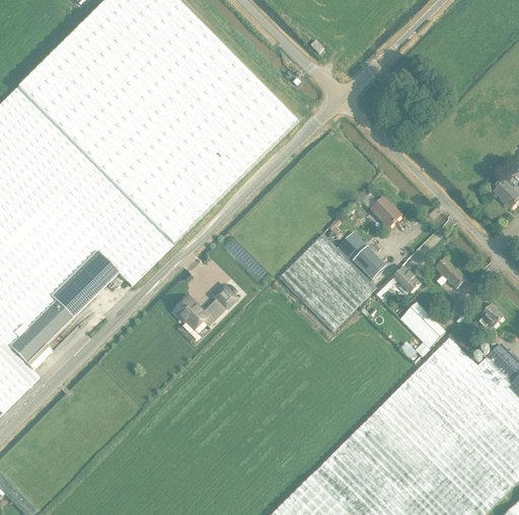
[(0,414),(39,375),(32,368),(10,345),(57,298),(53,294),(97,249),(119,271),(132,284),(173,242),(173,243),(177,238),(298,120),(180,0),(104,0),(22,81),(17,85),(0,102),(0,414)]
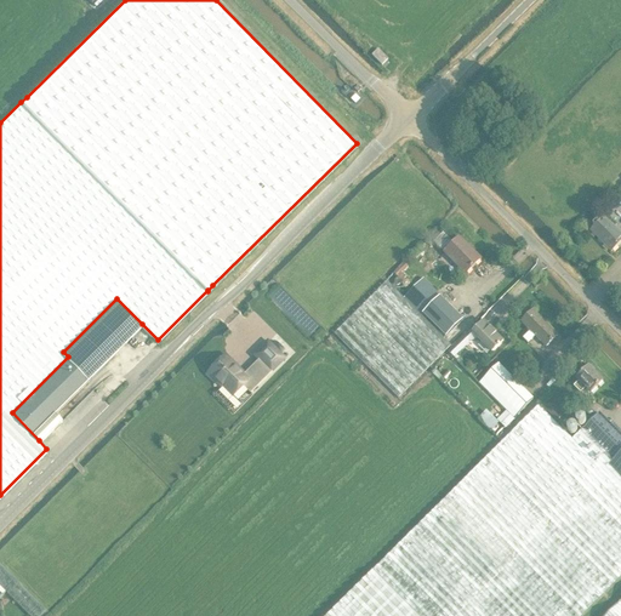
[(385,51),(379,45),(372,51),(382,61),(388,56),(388,55),(385,51)]
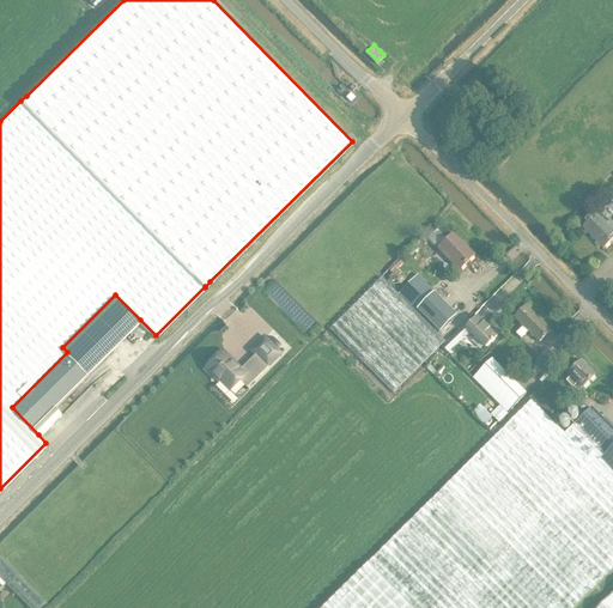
[(469,129),(475,134),(484,125),(479,120),(469,129)]
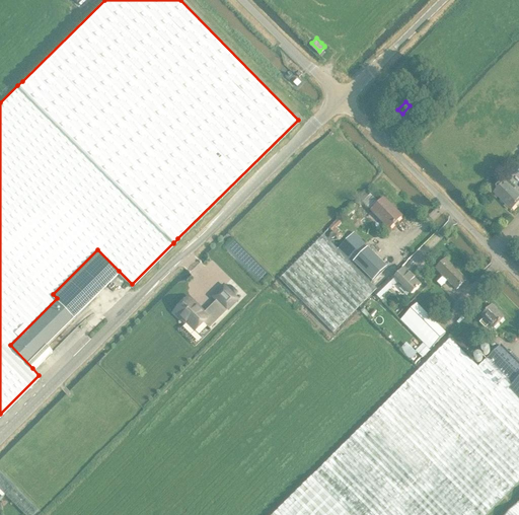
[(417,128),(424,121),(419,116),(412,123),(417,128)]
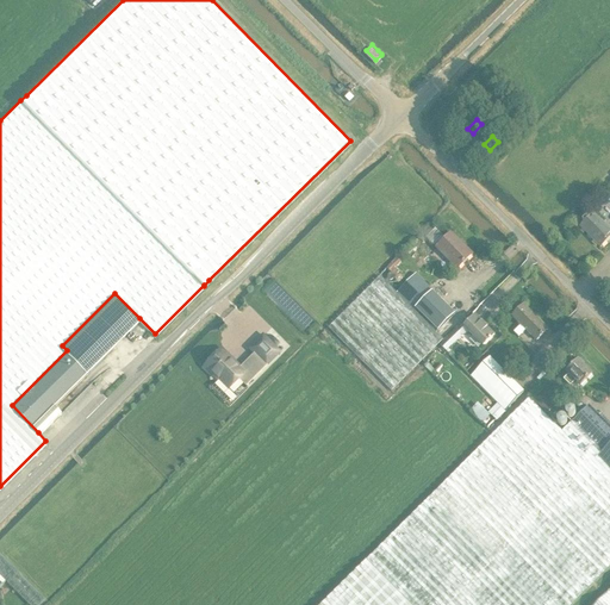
[(601,243),(609,234),(609,226),(593,210),(580,223),(601,243)]
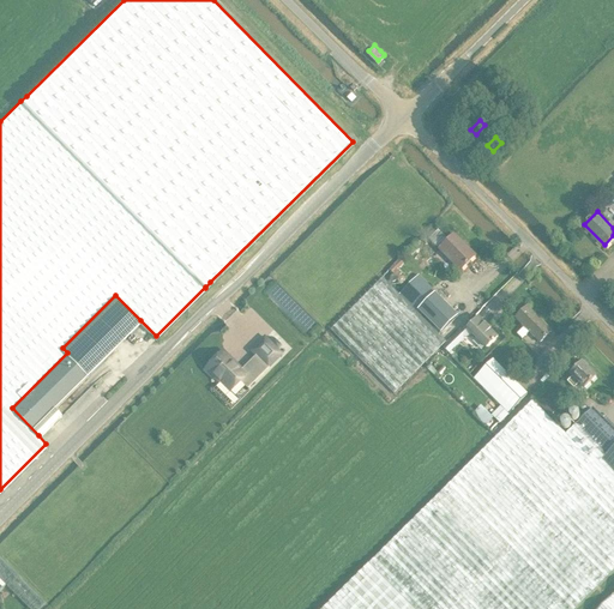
[(461,267),(476,252),(455,230),(439,246),(461,267)]
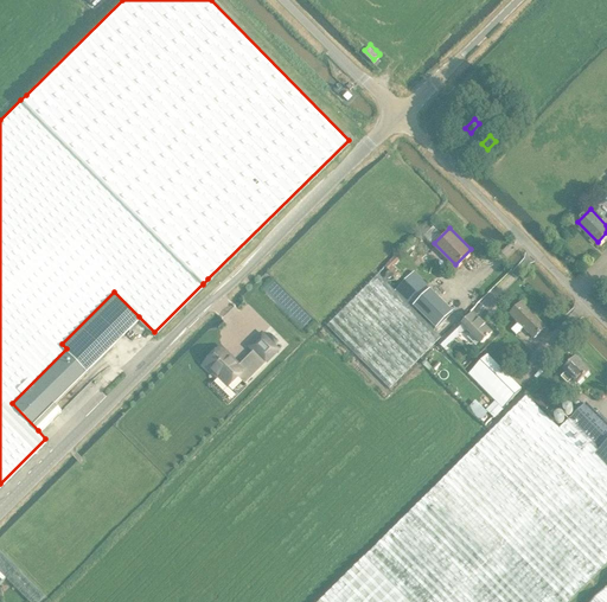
[(403,279),(395,287),(411,305),(414,302),(436,325),(453,308),(430,286),(413,269),(403,279)]
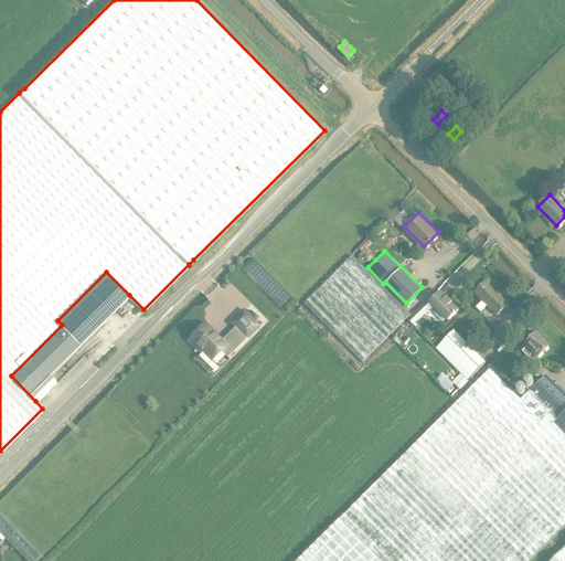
[(352,253),(305,300),(362,358),(406,315),(411,310),(383,284),(368,267),(352,253)]
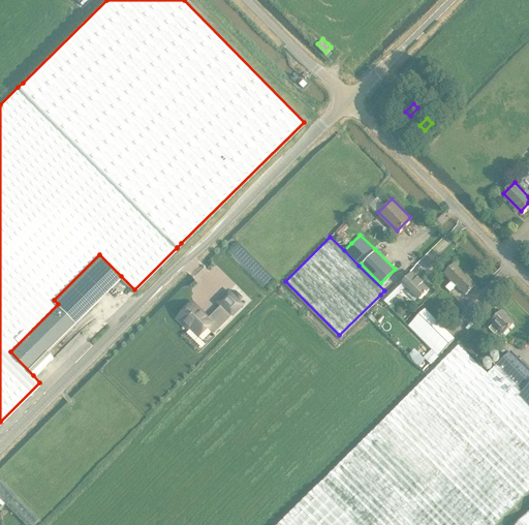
[(99,254),(54,300),(58,304),(75,321),(121,276),(99,254)]
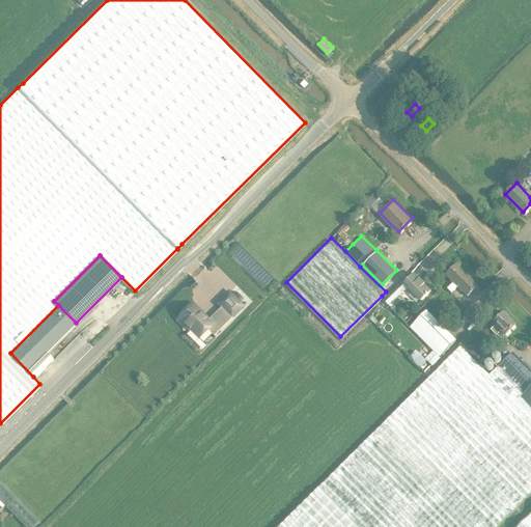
[(457,283),(467,294),(476,283),(455,262),(446,272),(453,280),(448,285),(451,289),(457,283)]
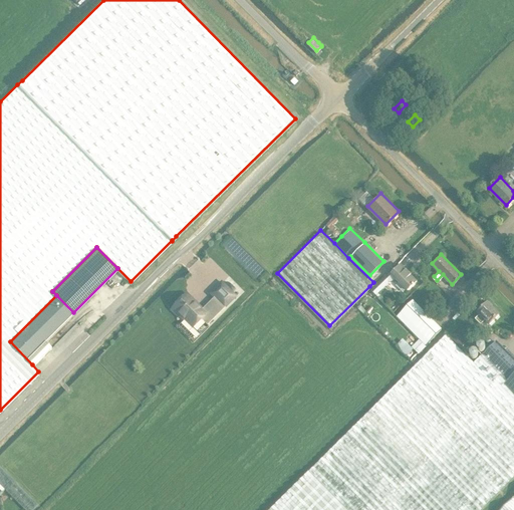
[(371,288),(376,293),(390,279),(395,275),(408,288),(417,279),(401,262),(392,272),(390,270),(372,287),(371,288)]
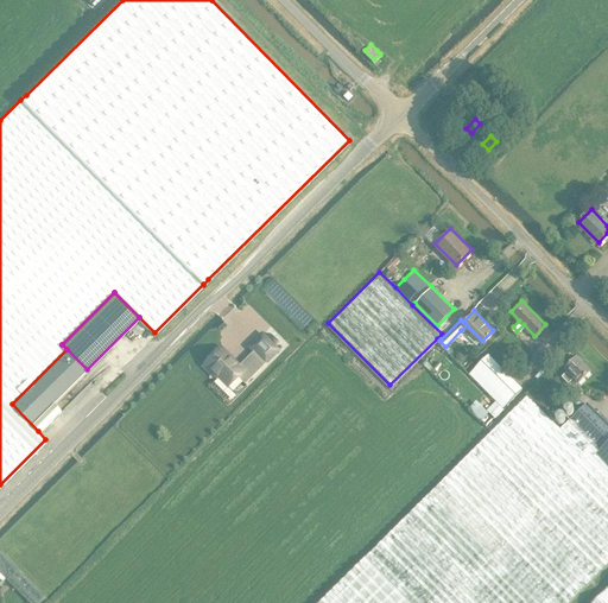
[(221,344),(204,362),(217,375),(219,374),(229,383),(239,374),(246,381),(279,347),(263,331),(249,343),(254,348),(240,363),(221,344)]
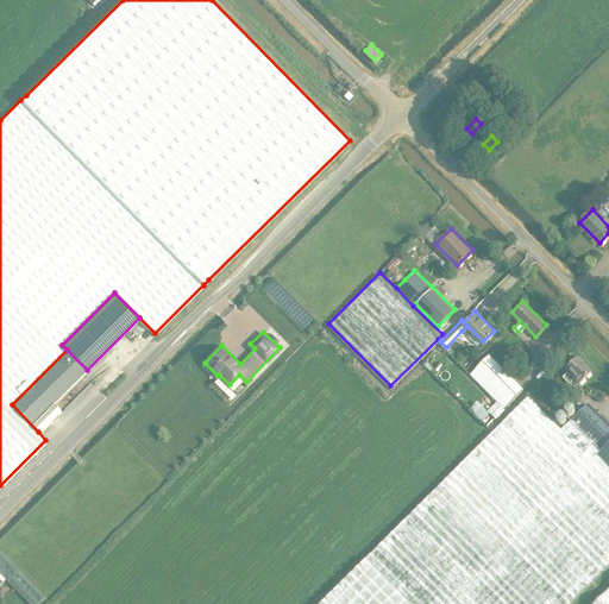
[(67,350),(12,404),(38,432),(60,410),(52,403),(87,370),(67,350)]
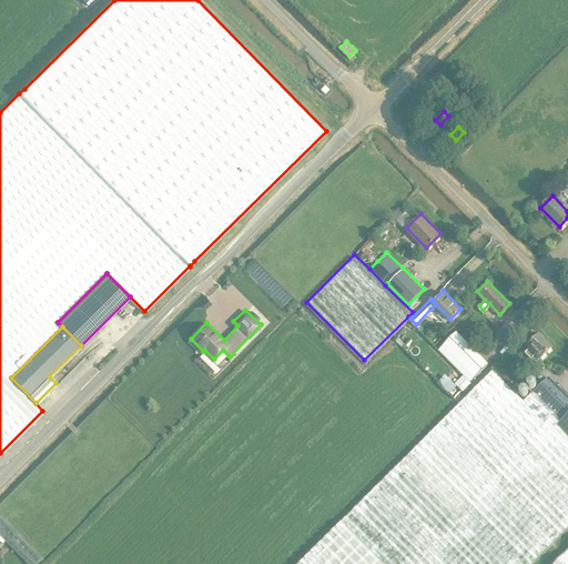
[(453,361),(470,379),(475,374),(488,362),(465,338),(456,330),(438,346),(453,361)]
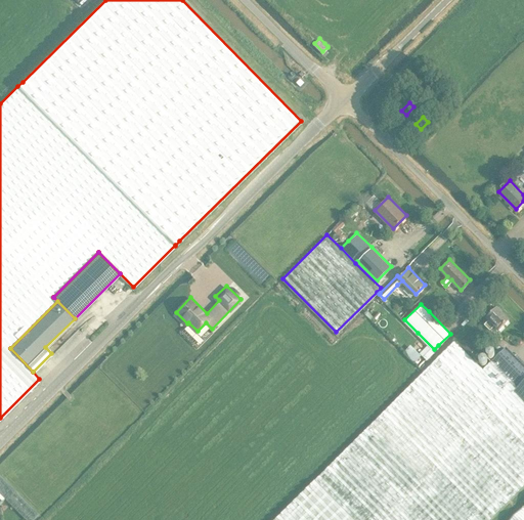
[(498,329),(509,318),(496,306),(486,316),(488,318),(484,322),(490,329),(494,325),(498,329)]
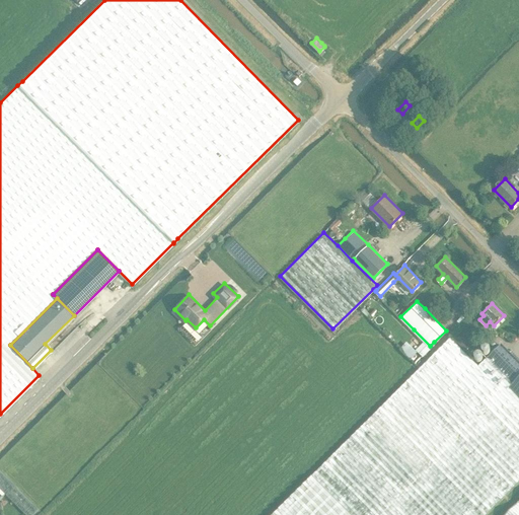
[(471,343),(463,336),(458,341),(466,348),(471,343)]
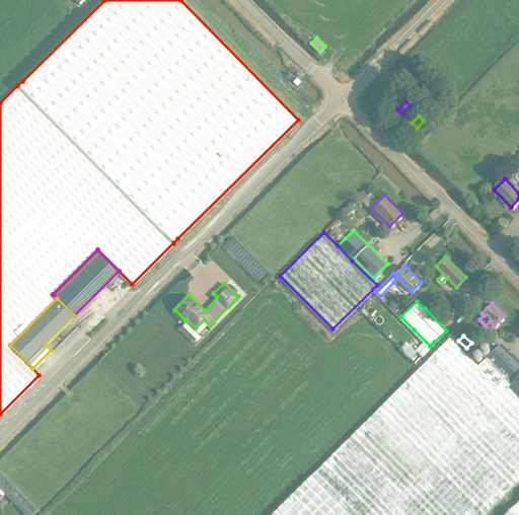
[(518,394),(483,360),(478,364),(450,337),(271,514),(484,514),(518,480),(518,394)]
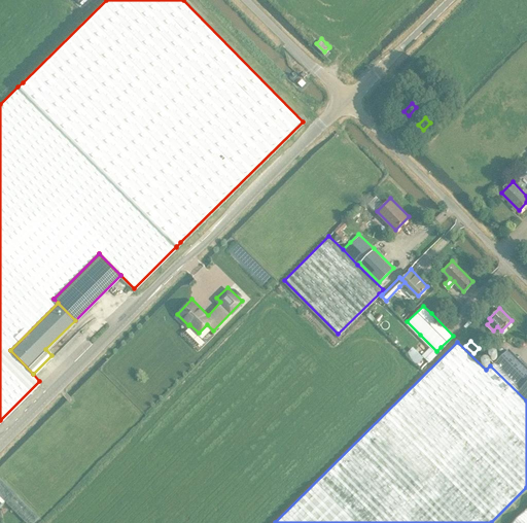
[(526,365),(507,347),(490,365),(526,401),(526,365)]
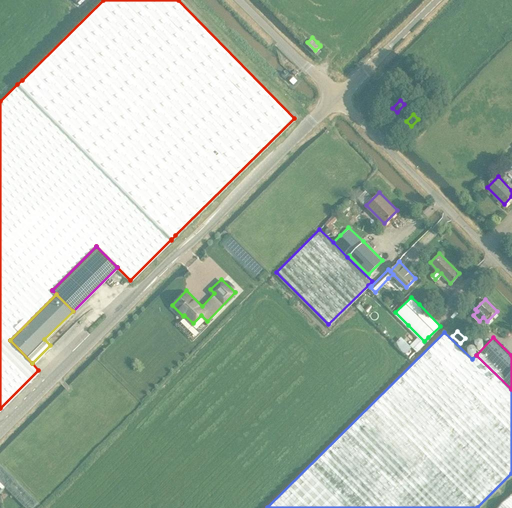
[(511,507),(511,491),(511,493),(495,507),(511,507)]
